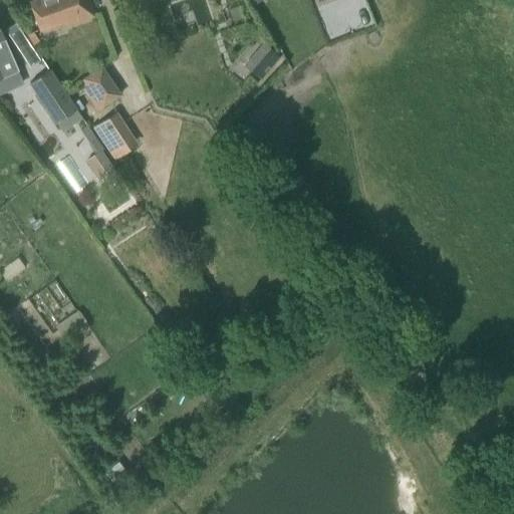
[(35,0),(28,2),(35,21),(38,30),(63,22),(64,26),(93,16),(87,0),(35,0)]
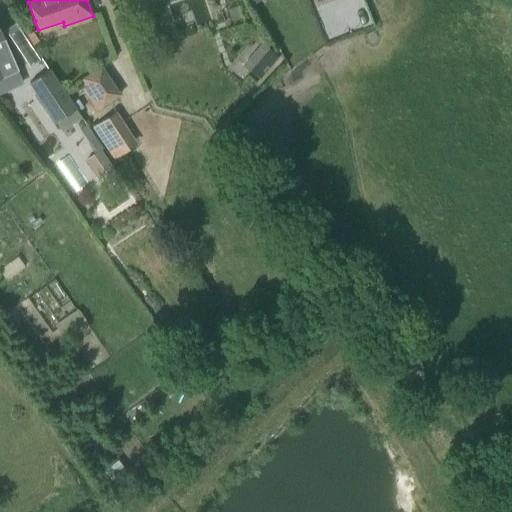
[(0,77),(17,70),(0,31),(0,77)]
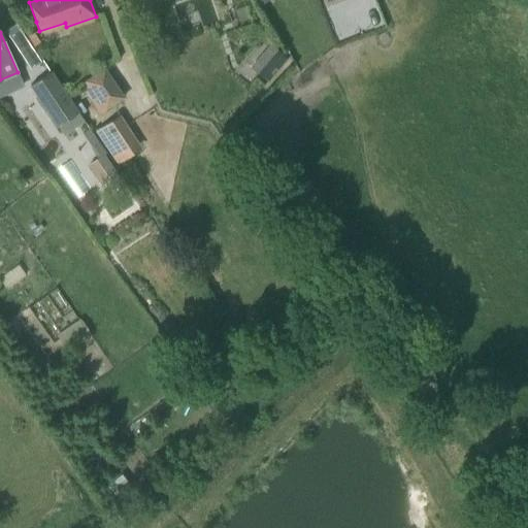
[(32,33),(26,35),(33,46),(39,42),(32,33)]
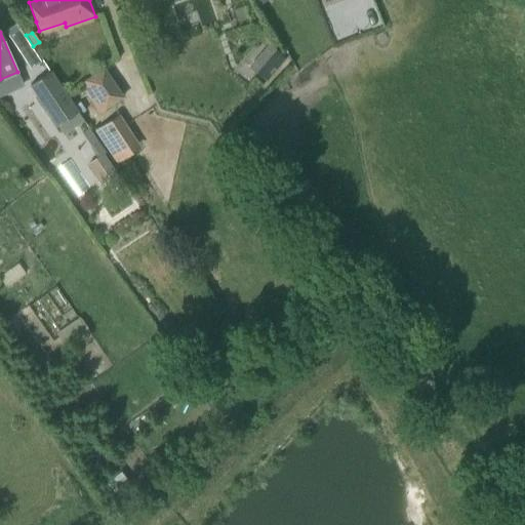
[(78,82),(97,113),(122,96),(102,67),(78,82)]
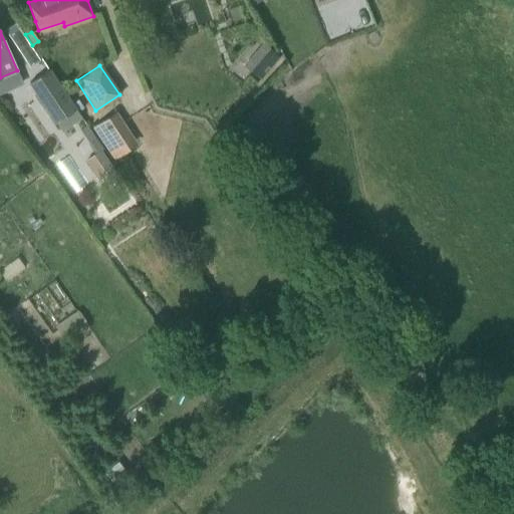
[(54,122),(61,133),(82,118),(49,68),(28,82),(54,122)]
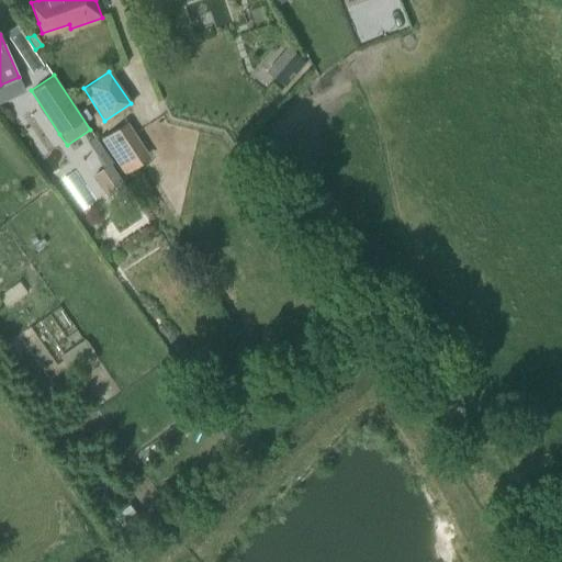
[(125,123),(100,141),(121,172),(146,156),(125,123)]
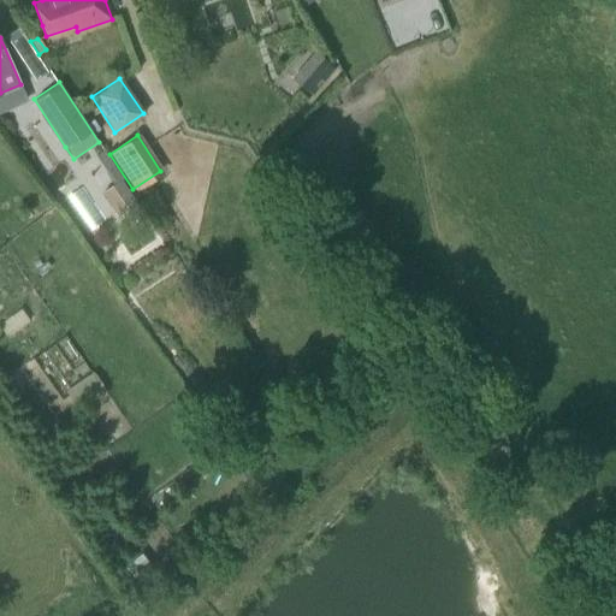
[(101,191),(117,212),(135,199),(112,167),(104,173),(111,185),(101,191)]
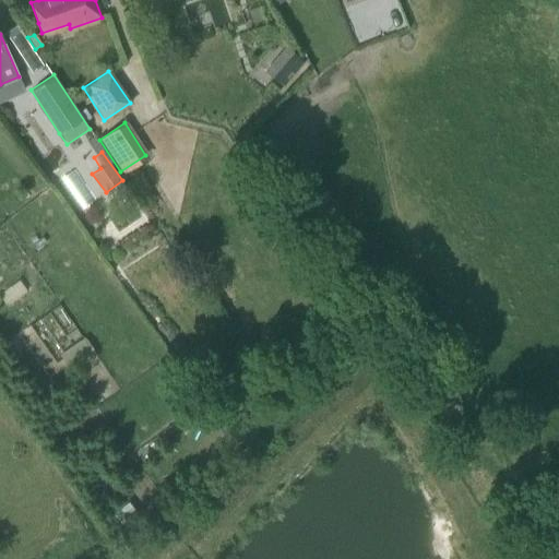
[(50,342),(62,334),(69,344),(81,335),(60,304),(36,320),(50,342)]
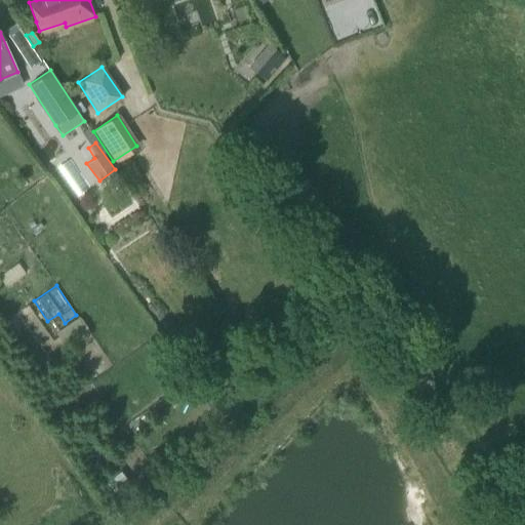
[(79,317),(56,332),(68,348),(90,332),(79,317)]
